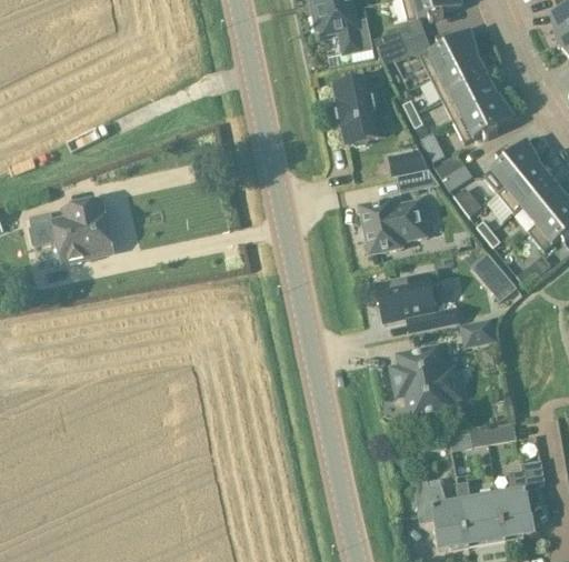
[(322,30),(323,34),(347,30),(351,52),(373,48),(368,23),(357,26),(350,0),(316,0),(319,12),(313,14),(317,31),(322,30)]
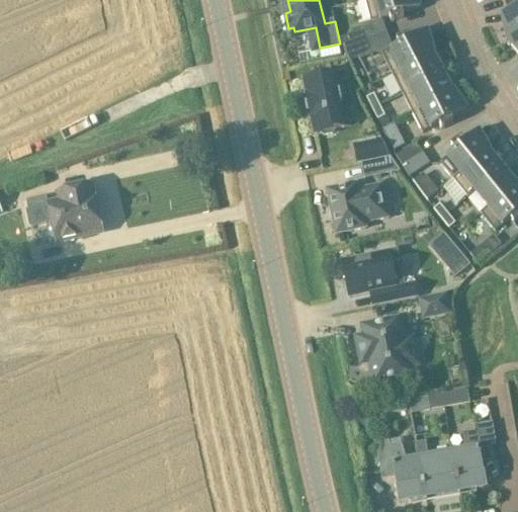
[(420,4),(418,0),(366,0),(370,17),(390,12),(391,17),(404,13),(403,9),(420,4)]
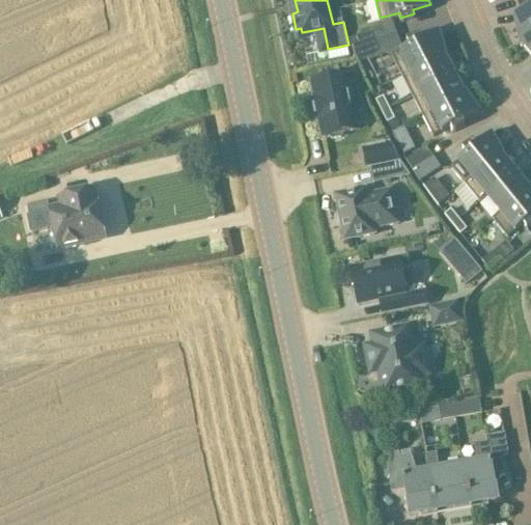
[(524,0),(521,1),(521,2),(524,1),(527,5),(513,11),(520,36),(530,30),(530,0),(524,0)]
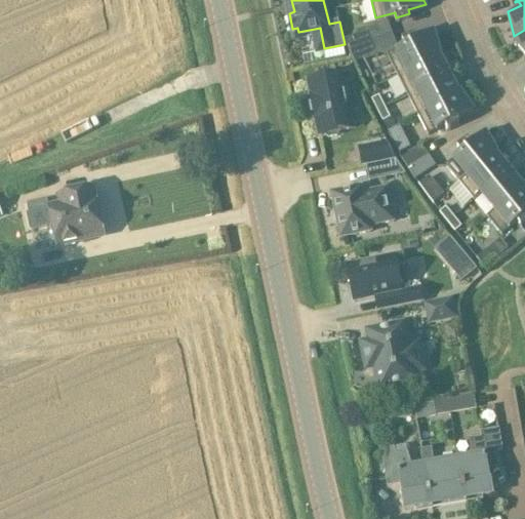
[(349,46),(371,38),(367,26),(345,35),(349,46)]
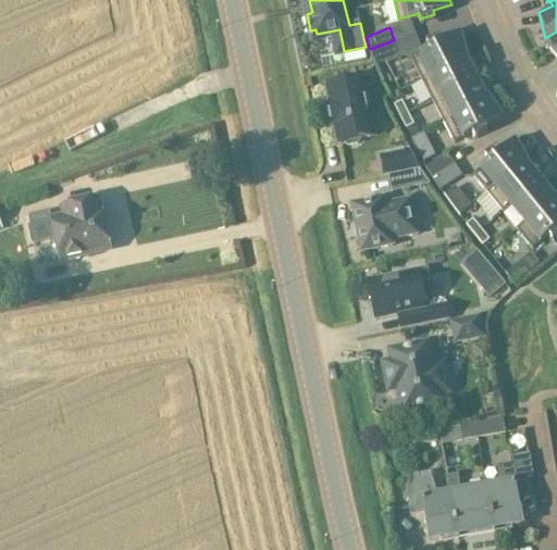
[(421,75),(467,52),(459,28),(442,37),(440,34),(426,39),(429,44),(410,53),(421,75)]
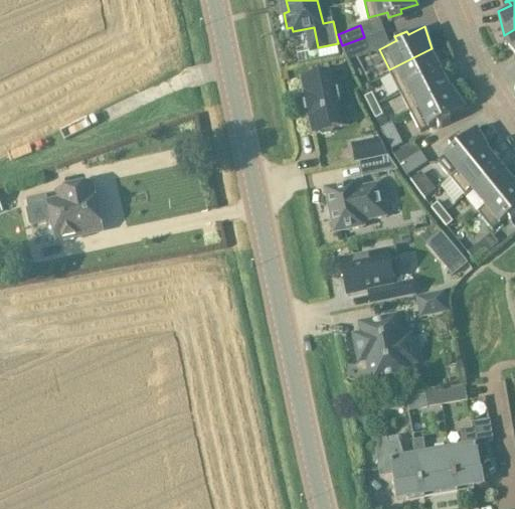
[(514,29),(504,35),(514,48),(514,29)]
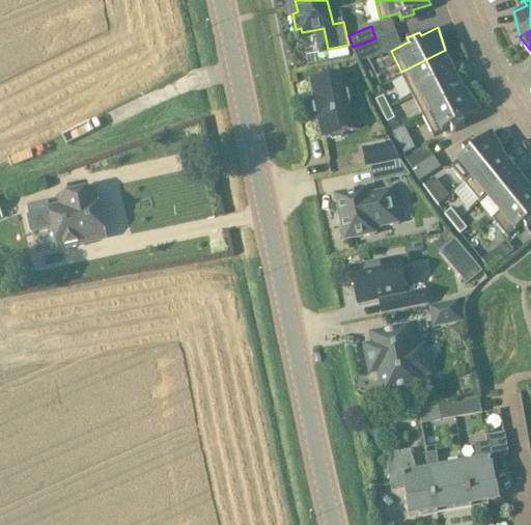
[(381,50),(375,38),(353,47),(357,59),(381,50)]
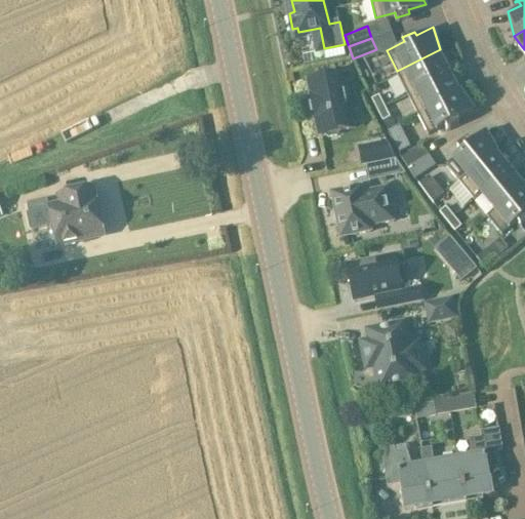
[(403,81),(407,90),(448,70),(439,50),(440,49),(397,71),(403,81)]
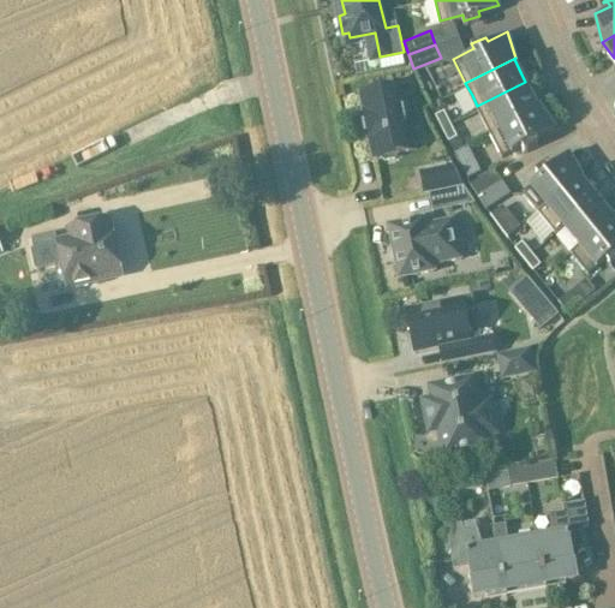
[(371,132),(376,153),(380,153),(384,155),(394,153),(398,148),(411,145),(405,120),(416,118),(408,82),(398,84),(398,82),(363,90),(366,107),(364,108),(369,132),(371,132)]
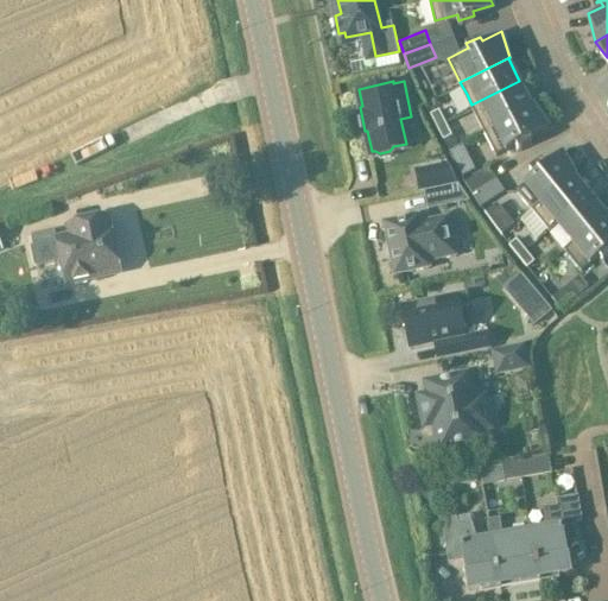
[(519,81),(472,105),(483,127),(532,102),(531,102),(519,81)]
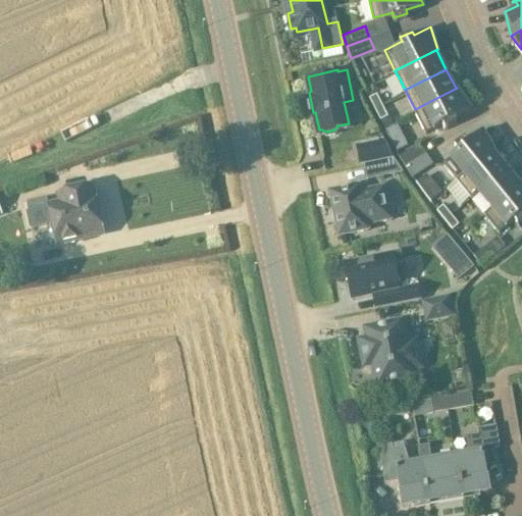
[(471,106),(457,88),(415,109),(425,130),(434,125),(442,120),(446,125),(457,118),(455,115),(471,106)]
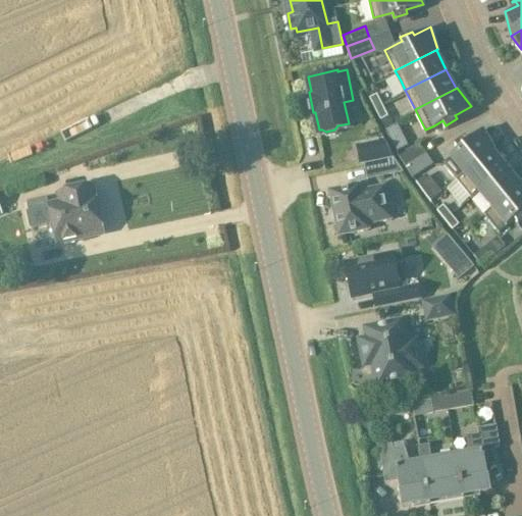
[(375,105),(382,101),(376,91),(369,94),(375,105)]
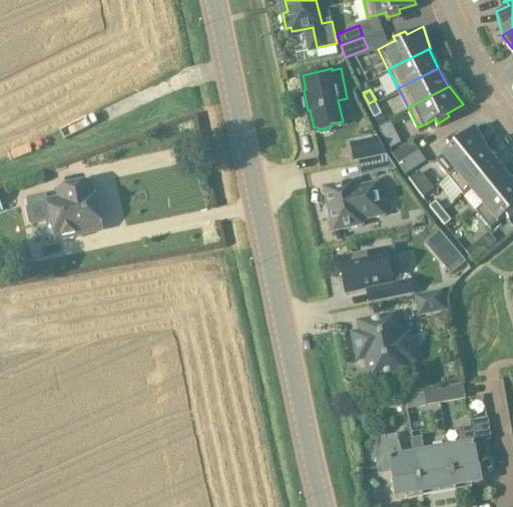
[(381,110),(376,99),(369,103),(374,114),(381,110)]
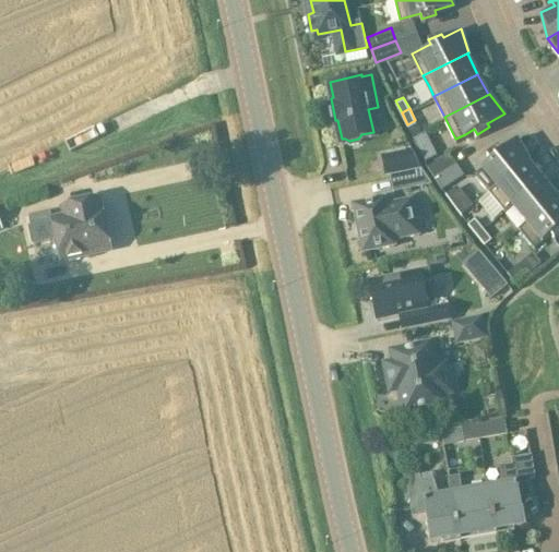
[(475,171),(489,189),(488,189),(489,190),(528,158),(516,136),(501,148),(498,145),(486,153),(490,157),(482,164),(483,165),(475,171)]
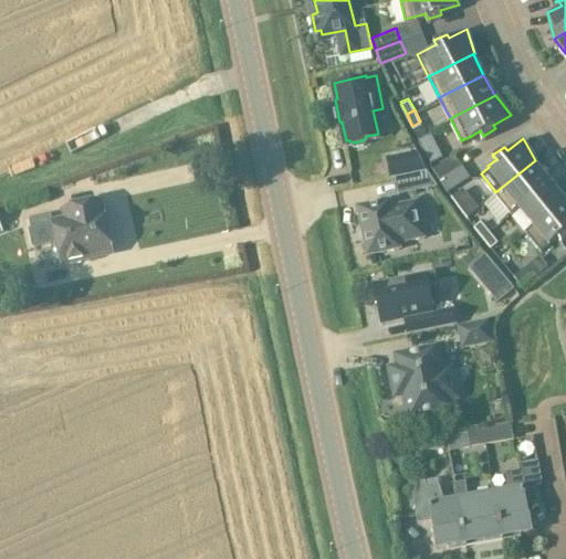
[(415,146),(386,153),(390,173),(396,172),(396,173),(425,167),(425,166),(415,146)]
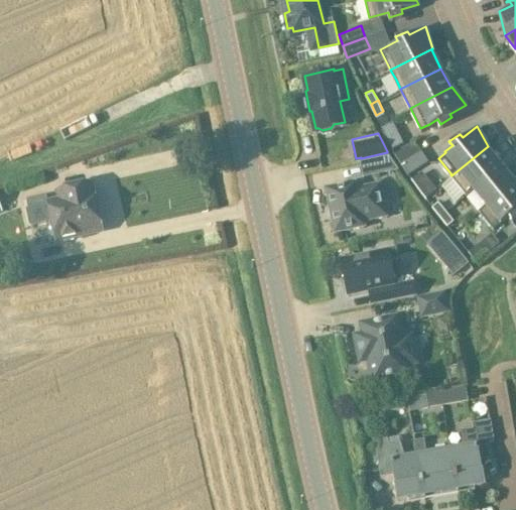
[(401,161),(421,148),(414,138),(394,151),(401,161)]
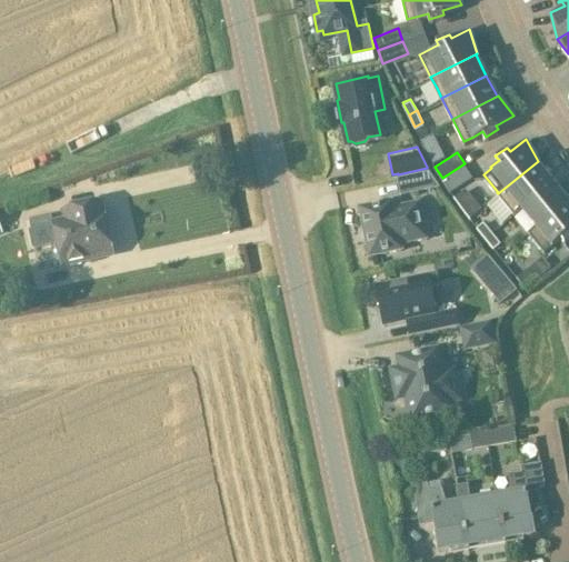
[(538,161),(498,193),(512,212),(552,180),(537,162),(538,161)]
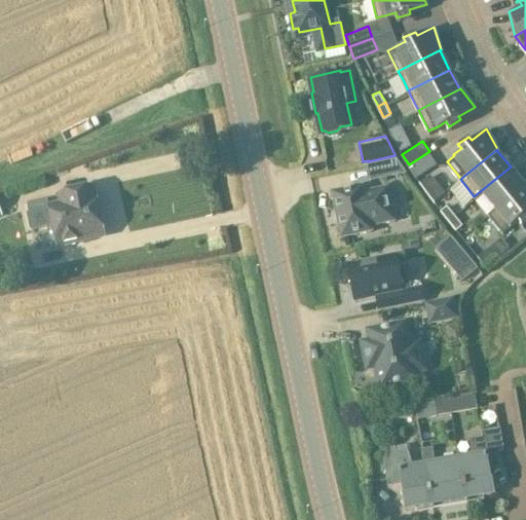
[(437,161),(429,151),(409,164),(416,176),(437,161)]
